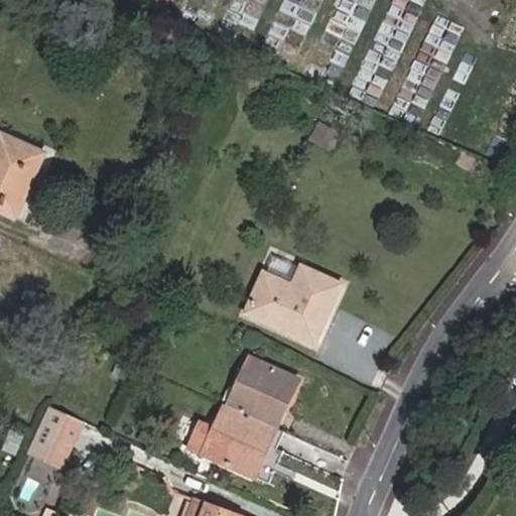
[(342,129),(316,118),(305,142),(332,152),(342,129)]
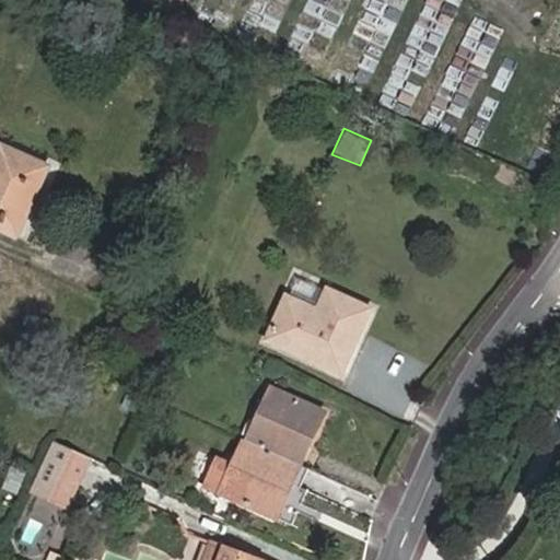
[(0,177),(0,231),(8,235),(30,184),(3,171),(0,177)]
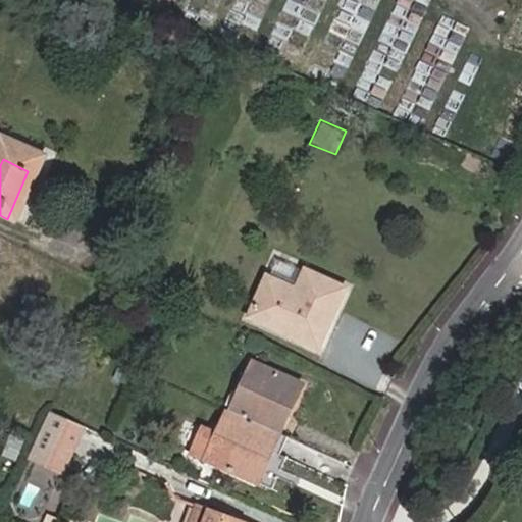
[(315,344),(344,283),(305,266),(296,286),(267,274),(249,314),(315,344)]
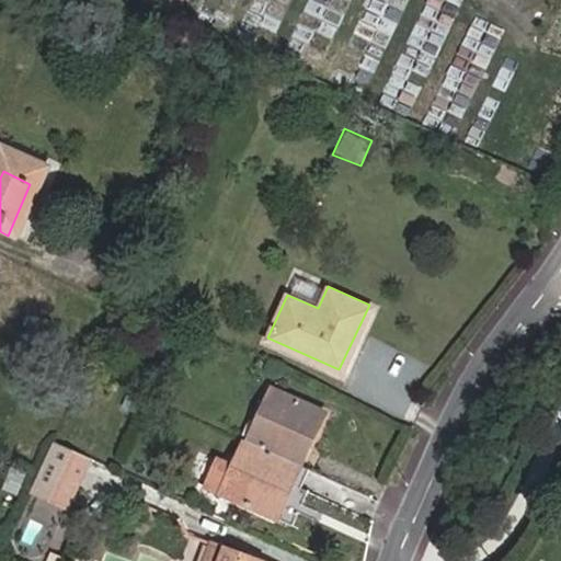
[(320,411),(270,386),(243,438),(296,462),(320,411)]
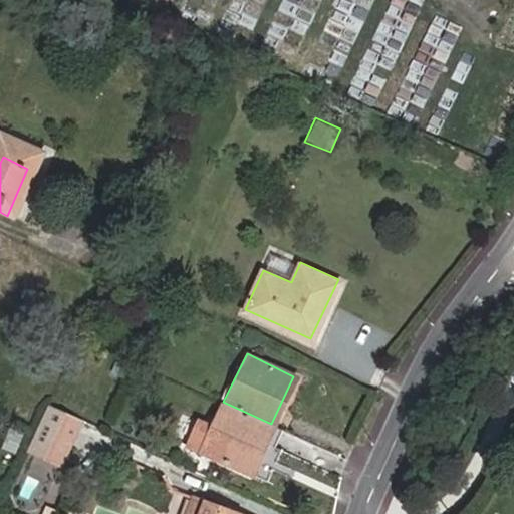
[(271,424),(223,402),(219,400),(209,424),(197,449),(248,473),(271,424)]
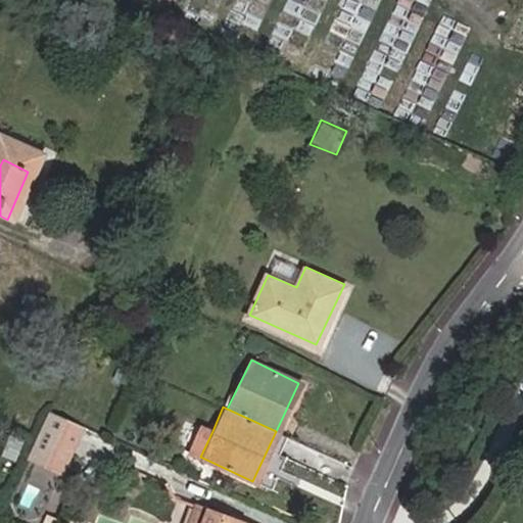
[(78,426),(50,414),(28,460),(56,472),(78,426)]
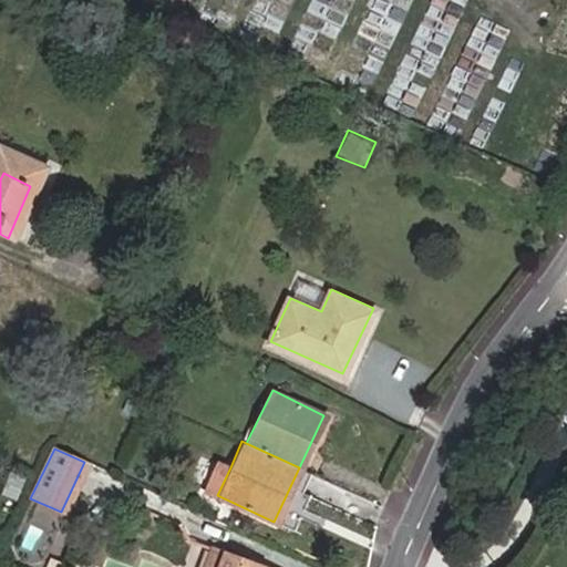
[(217,495),(230,467),(215,460),(202,488),(217,495)]
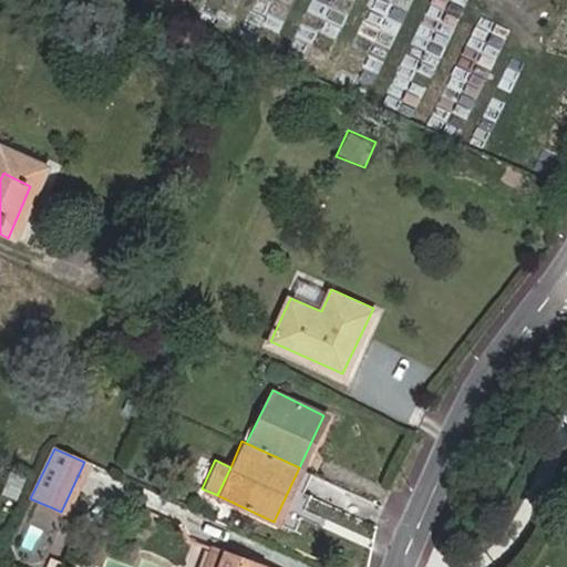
[(259,566),(209,546),(199,566),(259,566)]
